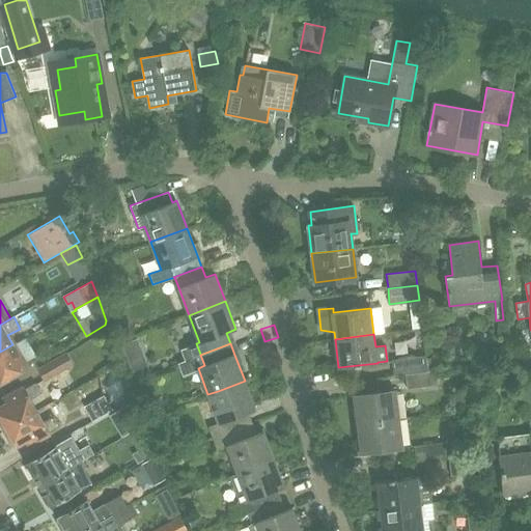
[(0,378),(24,364),(12,344),(0,352),(0,378)]
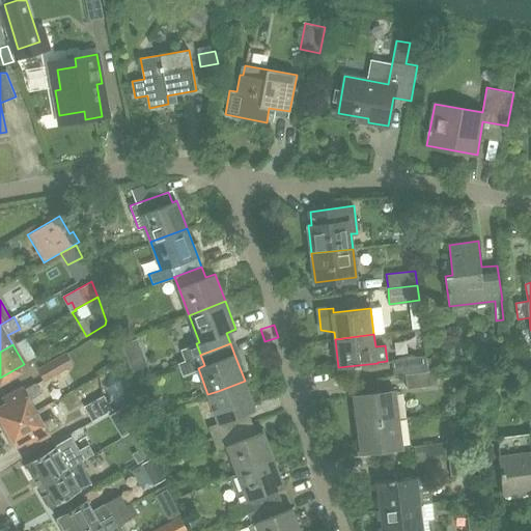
[(406,374),(426,371),(428,371),(426,358),(426,355),(392,359),(394,375),(406,374)]
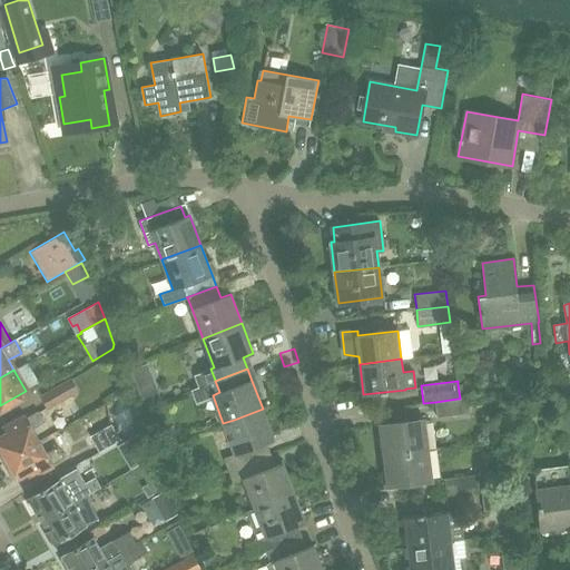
[(38,397),(45,409),(46,409),(68,396),(67,395),(72,393),(67,385),(62,387),(60,385),(38,397)]
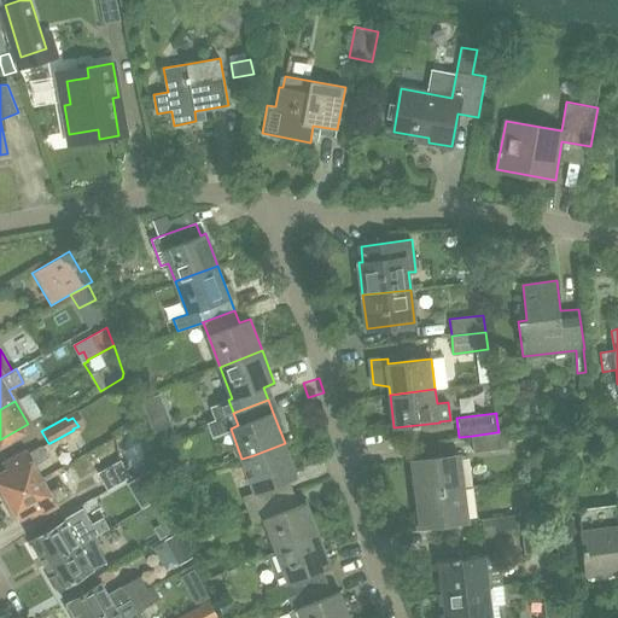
[(152,429),(158,444),(176,437),(172,421),(152,429)]
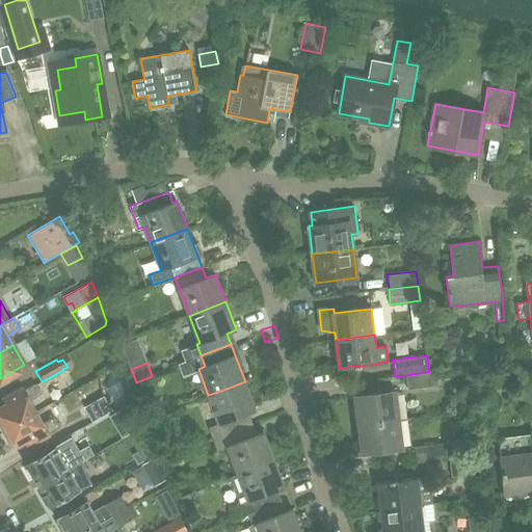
[(436,371),(429,372),(427,372),(406,375),(408,389),(439,386),(436,371)]
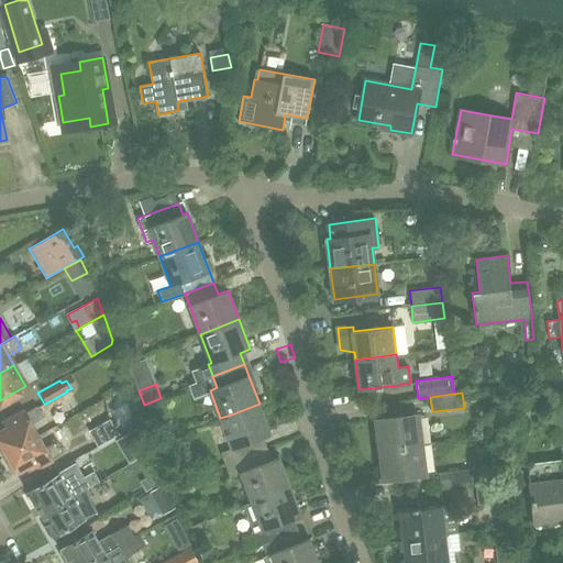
[(220,418),(231,448),(221,452),(225,464),(263,450),(258,439),(271,433),(260,404),(231,415),(220,418)]
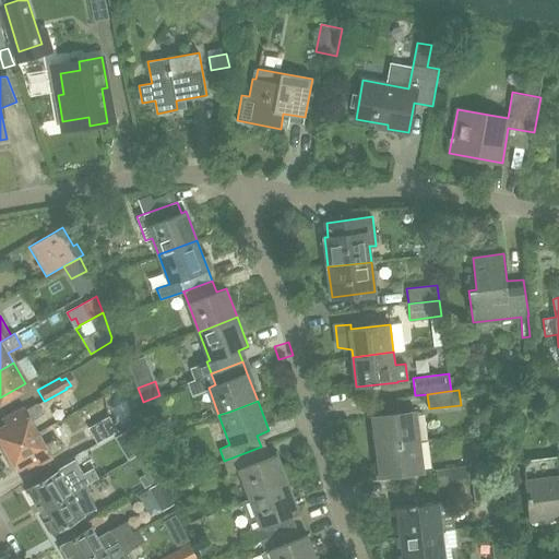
[(37,403),(25,409),(23,407),(2,419),(7,425),(0,428),(0,436),(8,450),(37,432),(31,421),(43,414),(37,403)]
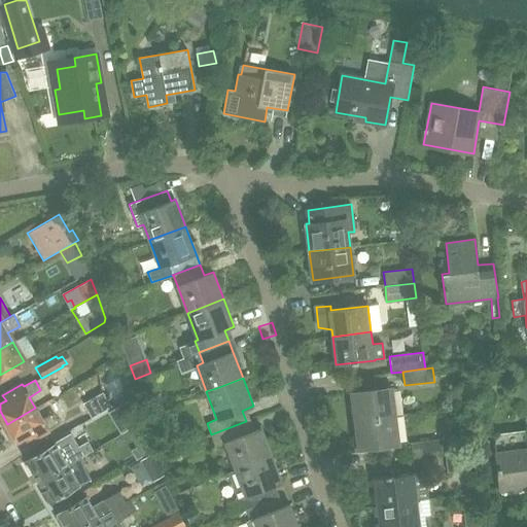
[(82,402),(92,418),(111,407),(112,407),(119,402),(111,387),(103,392),(82,402)]
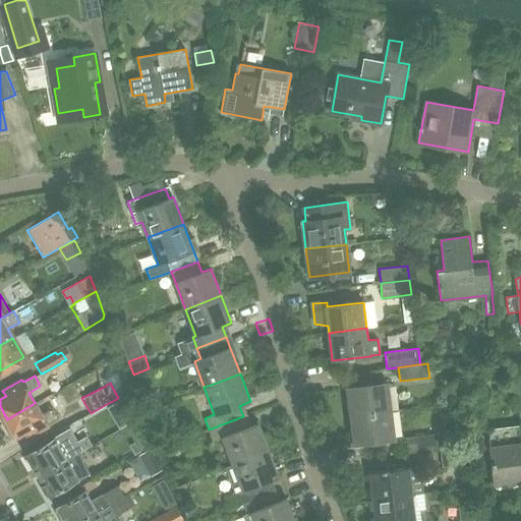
[(393,384),(387,384),(387,383),(347,388),(351,416),(391,411),(389,397),(394,396),(393,384)]
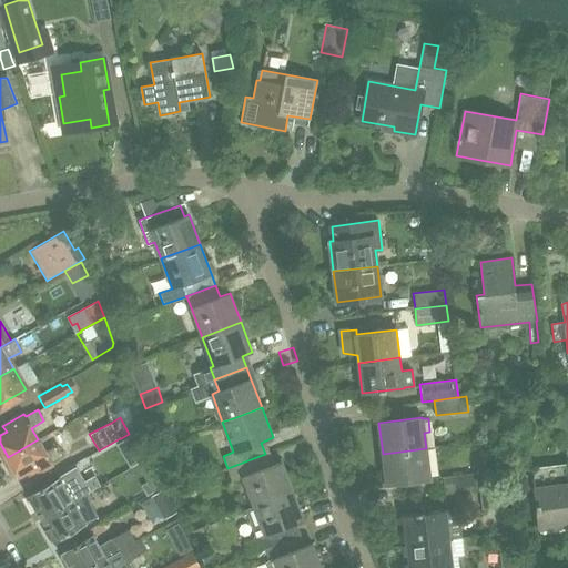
[(58,444),(44,452),(38,439),(8,457),(19,476),(29,470),(32,477),(53,465),(51,463),(63,455),(58,444)]
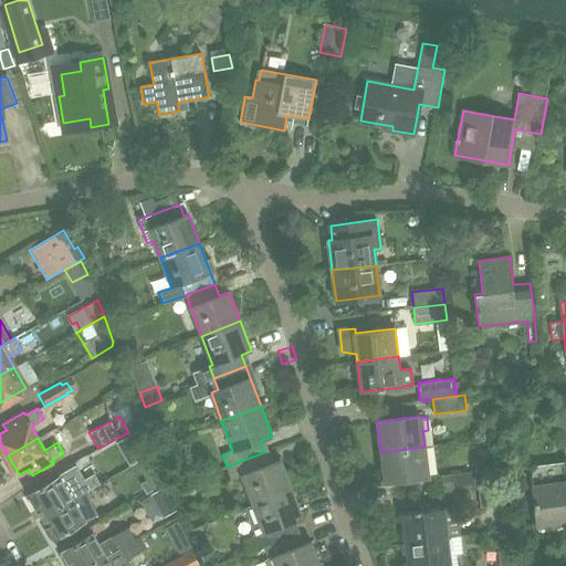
[(428,477),(425,447),(381,452),(386,482),(428,477)]
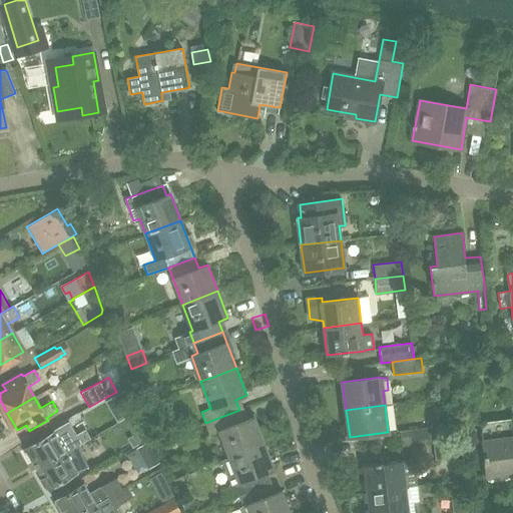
[(209,435),(219,431),(229,457),(265,443),(254,417),(243,421),(239,410),(205,423),(209,435)]
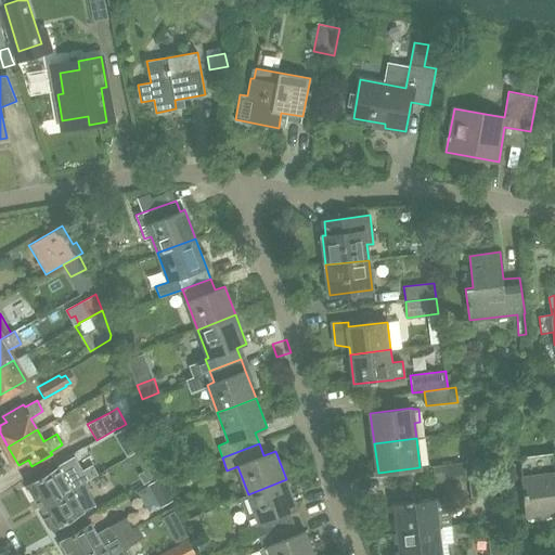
[(554,514),(554,467),(553,453),(523,456),(530,517),(554,514)]
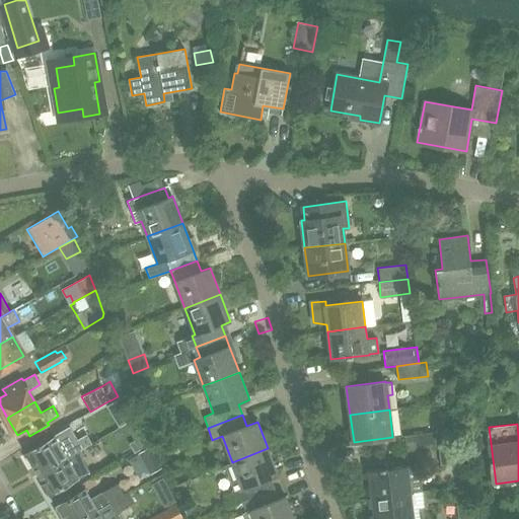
[(161,436),(165,440),(170,441),(174,438),(175,432),(171,427),(164,427),(161,436)]
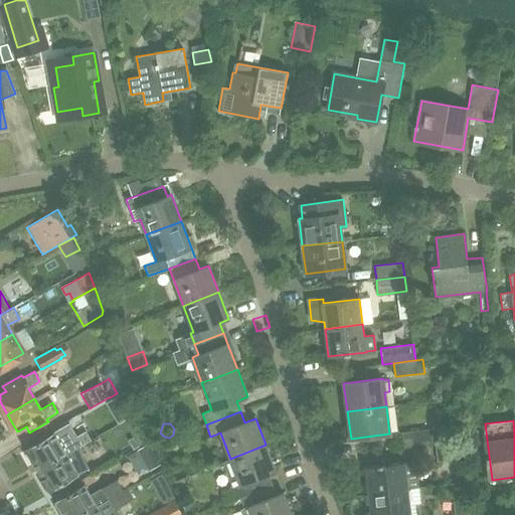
[(403,446),(433,442),(431,428),(401,433),(403,446)]
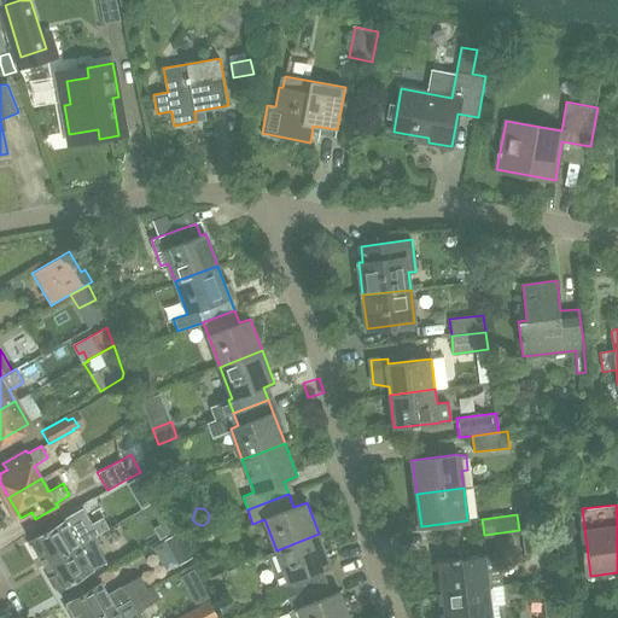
[(153,528),(159,540),(180,530),(173,518),(153,528)]
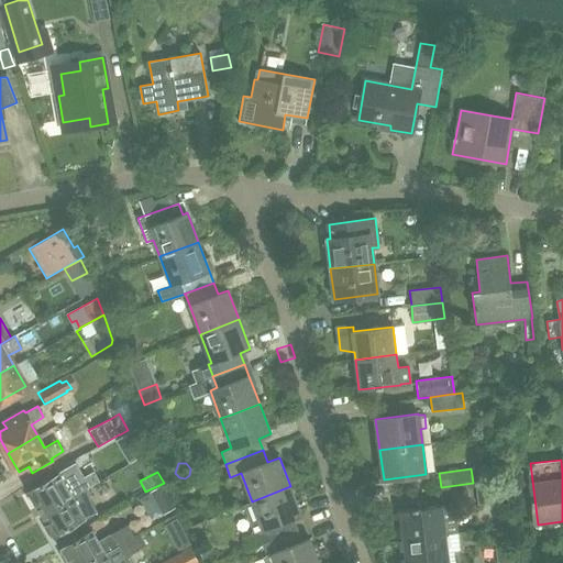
[(35,504),(41,514),(72,496),(66,487),(58,474),(28,492),(31,496),(28,498),(32,506),(35,504)]
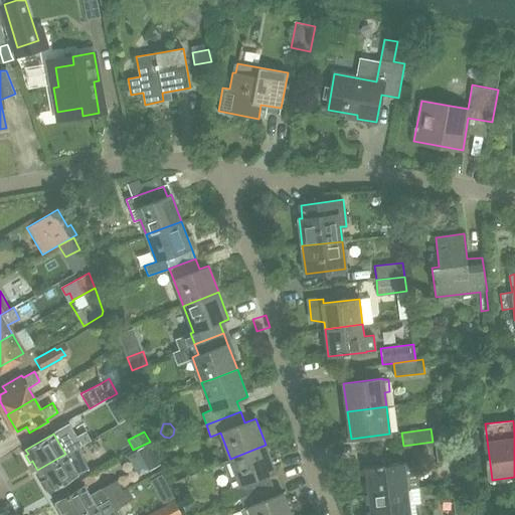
[(137,450),(150,472),(162,464),(150,443),(137,450)]
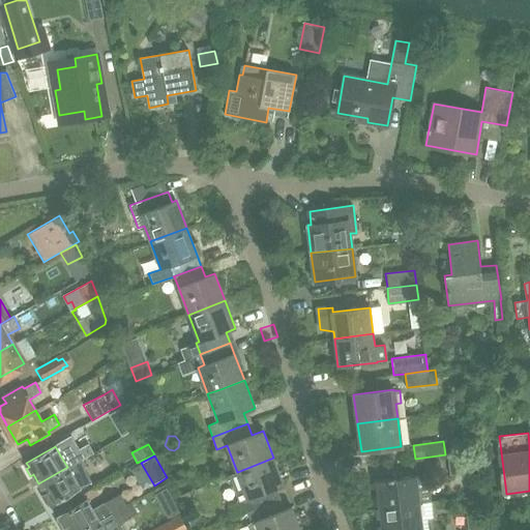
[(51,505),(80,488),(91,481),(84,469),(86,466),(90,464),(86,457),(76,463),(67,467),(38,483),(51,505)]
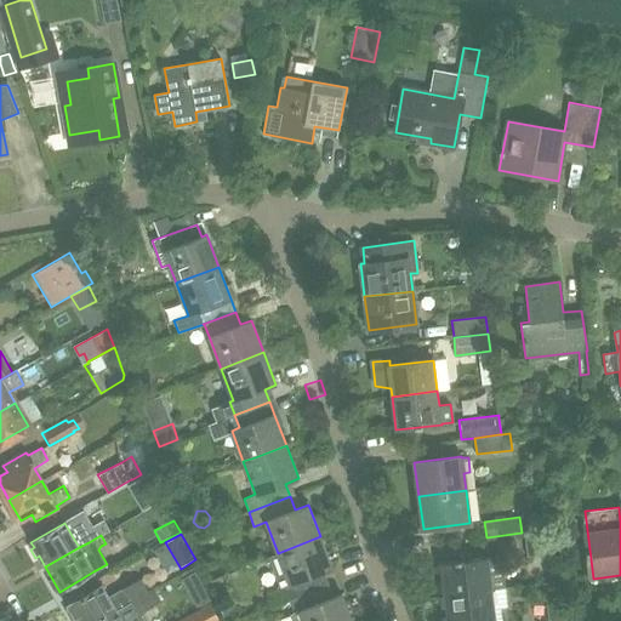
[(285,586),(289,599),(290,599),(324,586),(319,574),(332,569),(320,536),(278,553),(289,585),(285,586)]
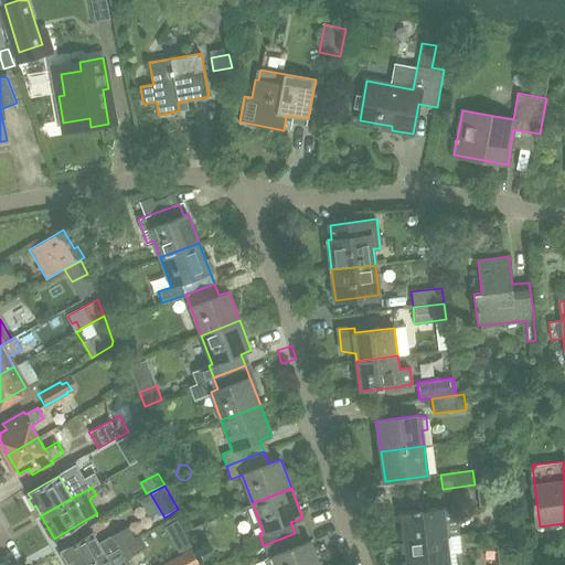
[(401,512),(405,541),(454,535),(460,535),(458,519),(452,519),(451,505),(401,512)]
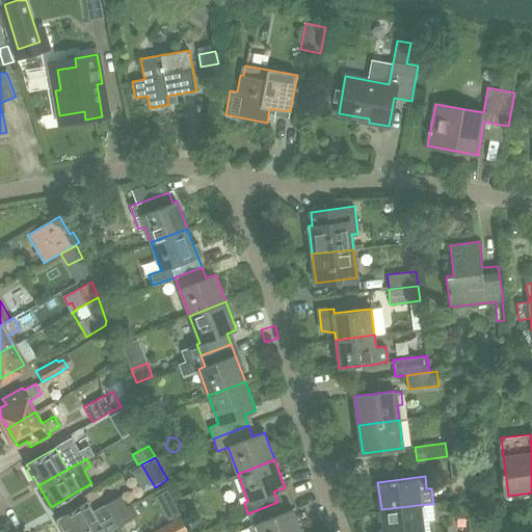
[(57,519),(64,531),(82,531),(99,523),(111,515),(132,505),(131,503),(127,506),(121,495),(92,511),(86,501),(57,519)]
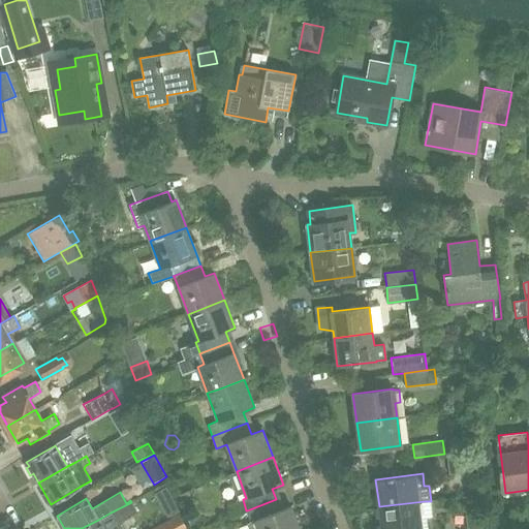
[(467,528),(475,528),(483,528),(478,494),(463,496),(467,528)]
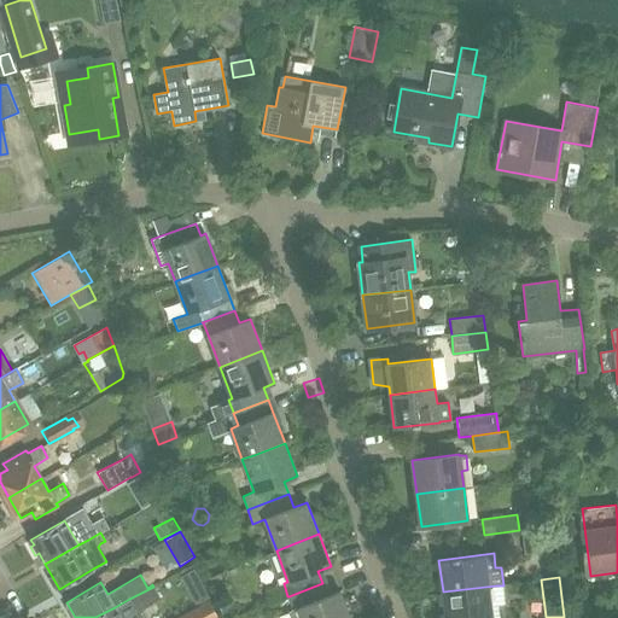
[(202,582),(187,590),(196,604),(209,596),(202,582)]
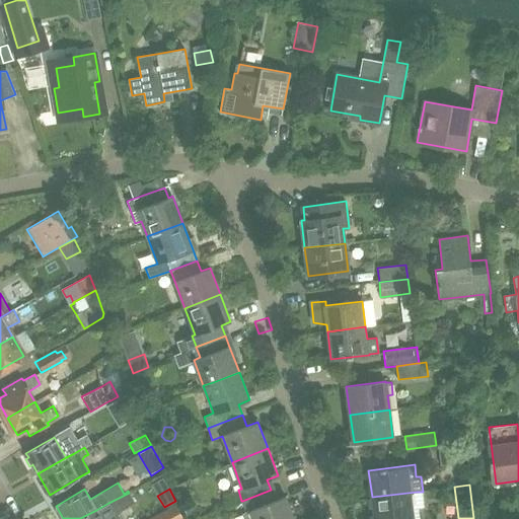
[(245,518),(294,518),(286,496),(275,501),(271,490),(242,501),(245,512),(243,512),(245,518)]
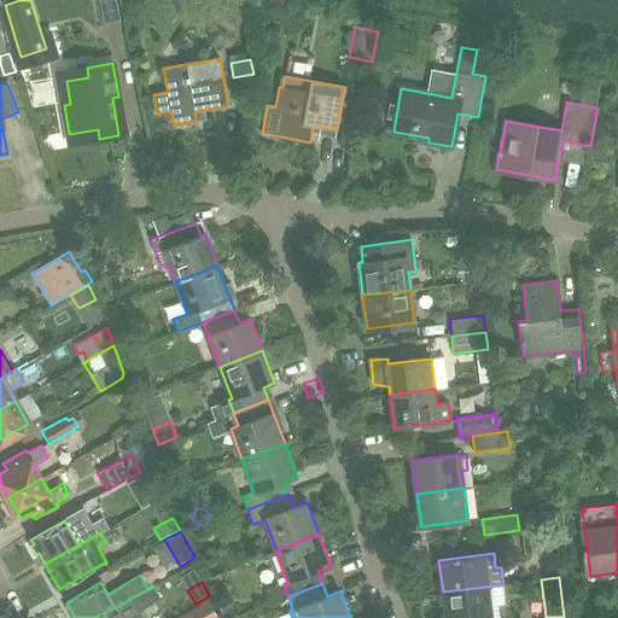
[(500,617),(496,586),(443,592),(445,617),(500,617)]
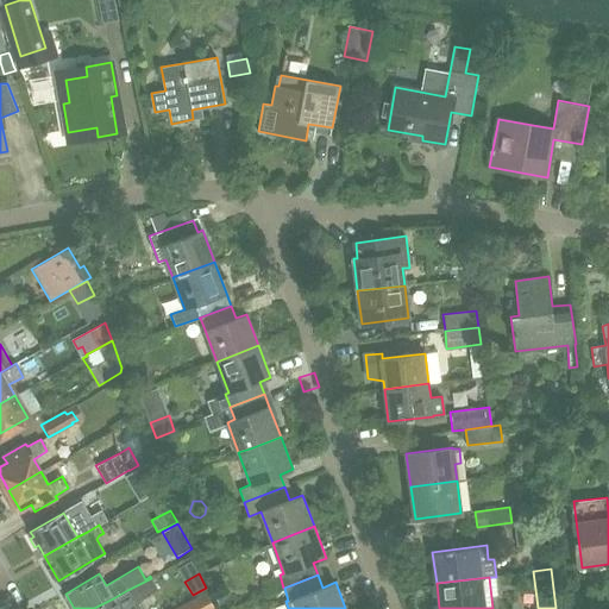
[(157,589),(151,578),(127,590),(135,603),(157,589)]
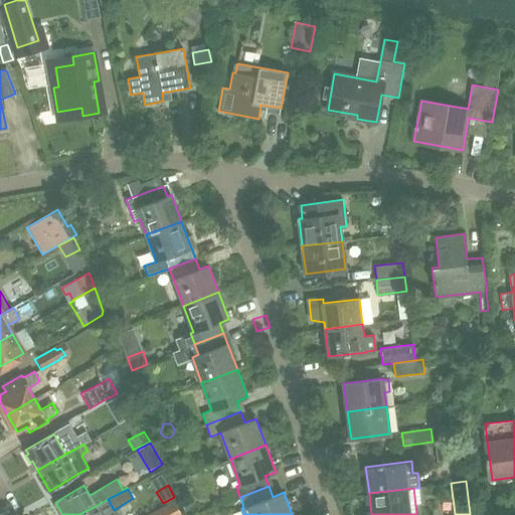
[(182,514),(175,500),(145,514),(182,514)]
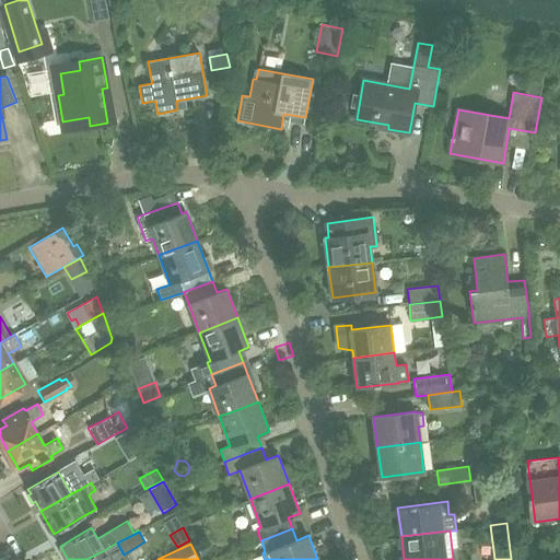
[(109,559),(104,550),(86,559),(109,559)]
